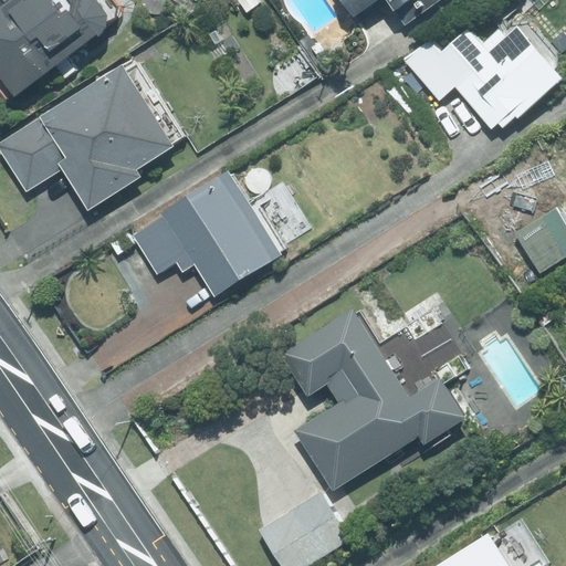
[(0,0),(0,81),(11,96),(53,64),(64,77),(75,70),(64,55),(92,34),(93,37),(102,31),(103,19),(90,1),(76,0),(0,0)]
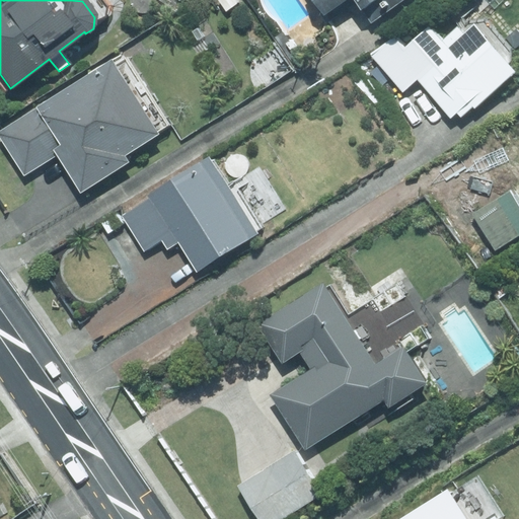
[(215,0),(224,11),(235,4),(232,0),(215,0)]
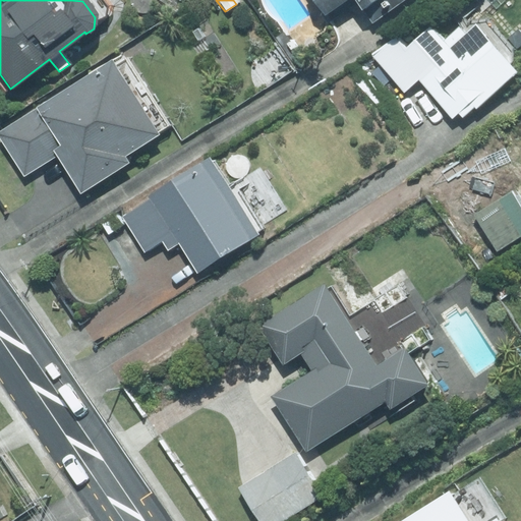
[(307,0),(320,17),(345,0),(350,0),(358,11),(360,9),(368,21),(401,0),(307,0)]
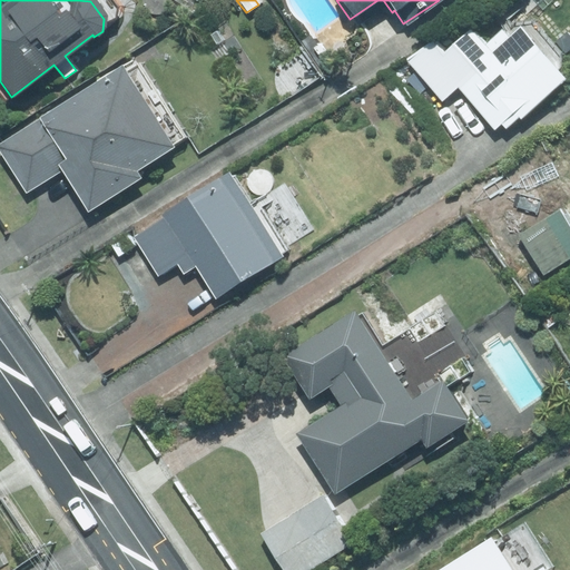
[(428,43),(406,61),(439,100),(455,87),(492,131),(500,125),(502,129),(561,81),(517,28),(505,37),(500,30),(481,47),(469,31),(439,56),(428,43)]
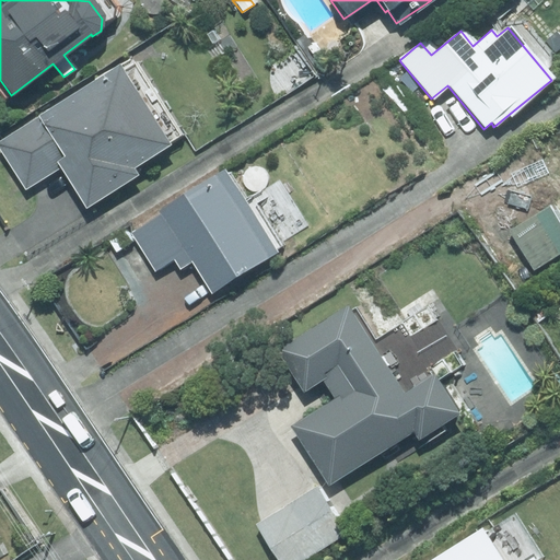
[(299,42),(315,68),(323,63),(306,36),(299,42)]
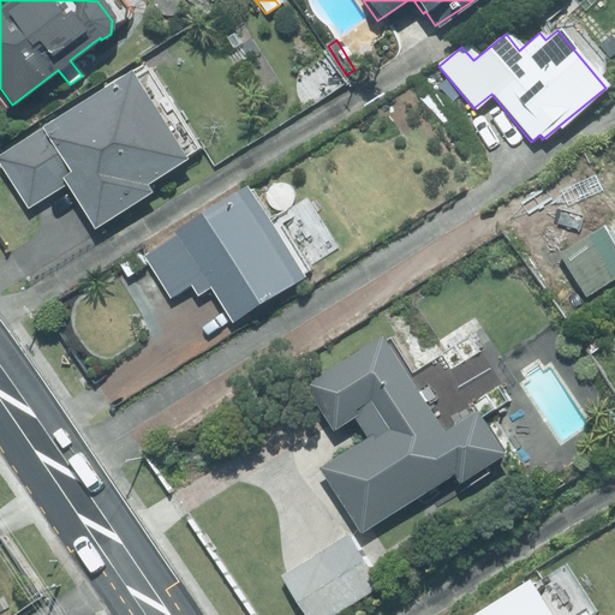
[(166,130),(161,121),(169,117),(155,91),(145,97),(129,71),(0,153),(0,169),(25,209),(65,184),(93,230),(150,193),(147,186),(185,161),(181,154),(190,149),(174,125),(166,130)]
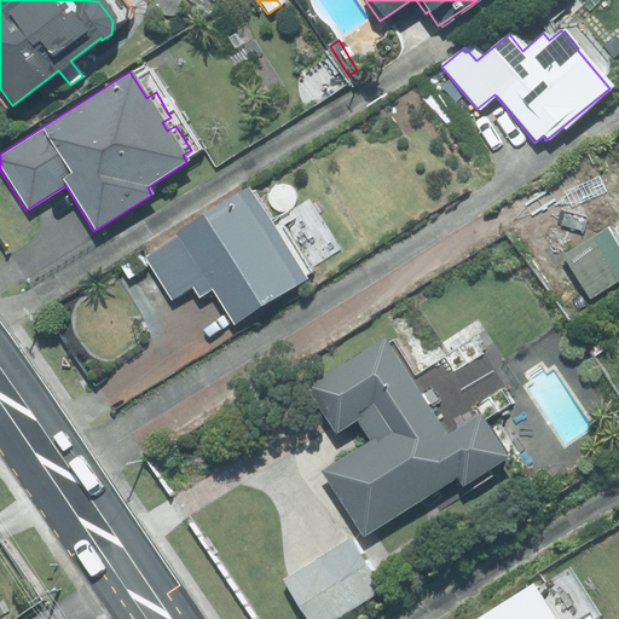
[(618,158),(579,183),(607,227),(562,255),(590,299),(618,279),(618,158)]
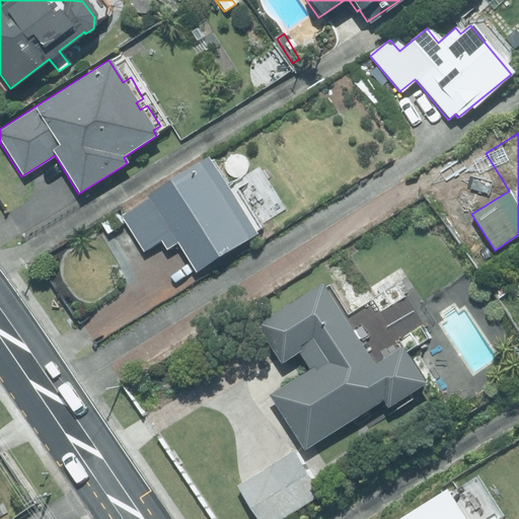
[(207,157),(145,197),(148,200),(121,218),(144,251),(170,234),(196,274),(256,233),(207,157)]
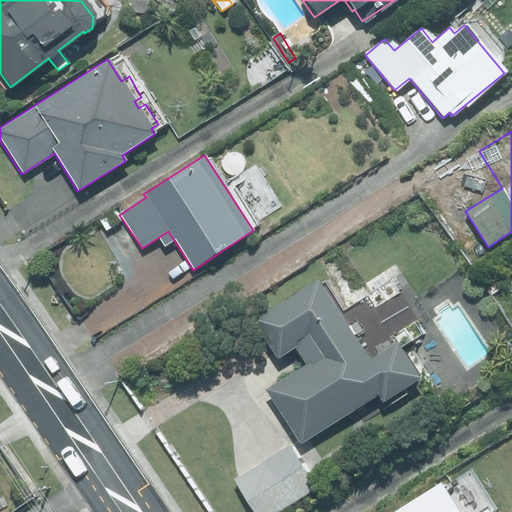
[(491,274),(482,280),(492,295),(501,289),(491,274)]
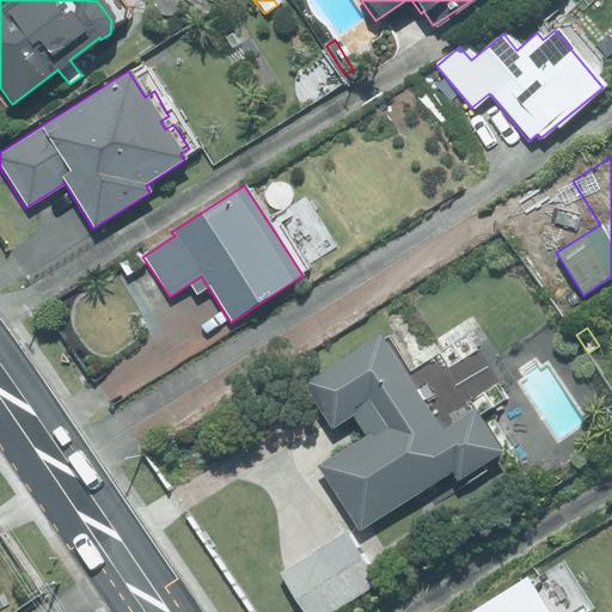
[(363,436),(316,467),(356,531),(447,475),(453,483),(500,454),(471,410),(439,430),(378,335),(301,384),(330,429),(350,416),(363,436)]
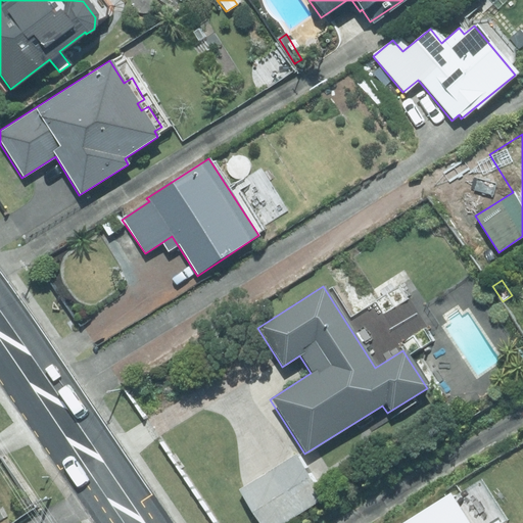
[(295,455),(238,491),(257,522),(282,522),(322,497),(295,455)]
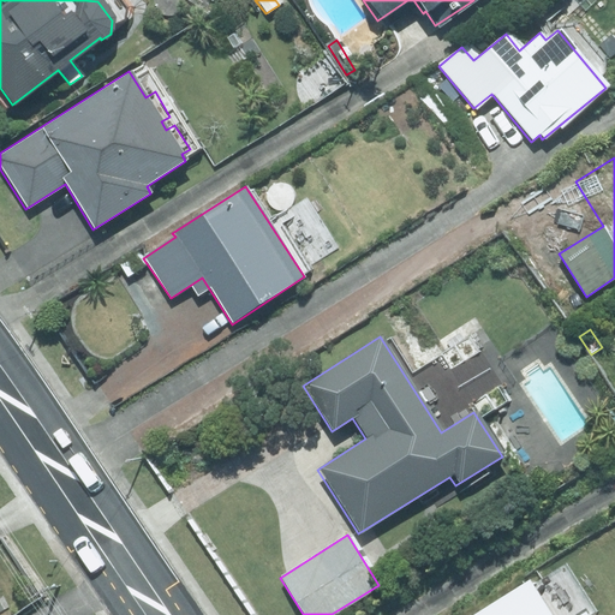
[(547,614),(526,581),(473,614),(547,614)]
